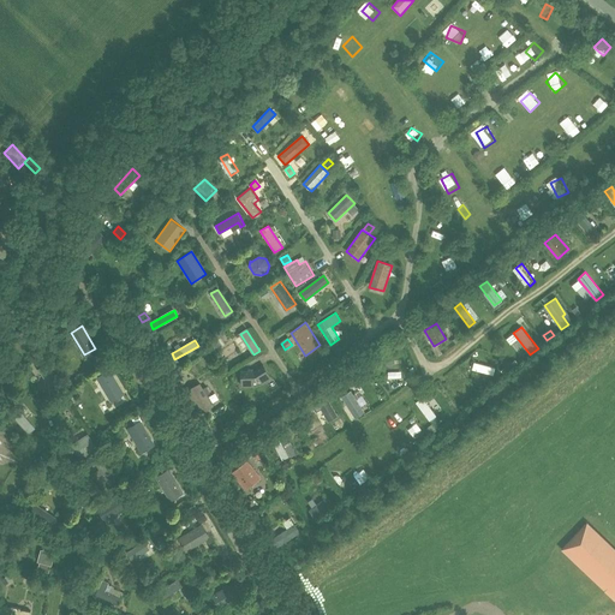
[(239,347),(230,351),(231,357),(240,354),(239,347)]
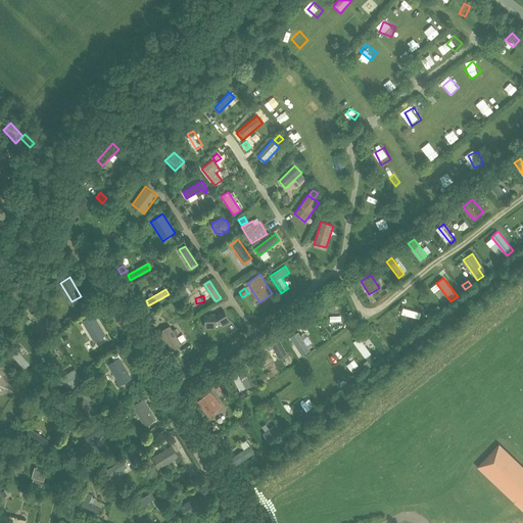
[(146,306),(141,310),(144,315),(149,312),(146,306)]
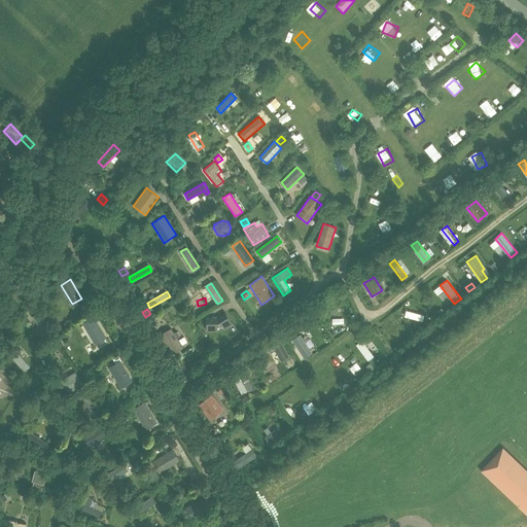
[(206,317),(207,331),(217,331),(217,326),(222,325),(224,329),(233,323),(225,312),(217,317),(206,317)]
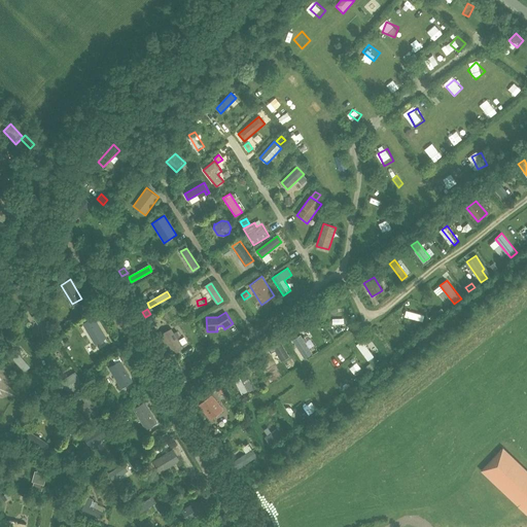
[(39,313),(33,316),(47,338),(54,334),(39,313)]
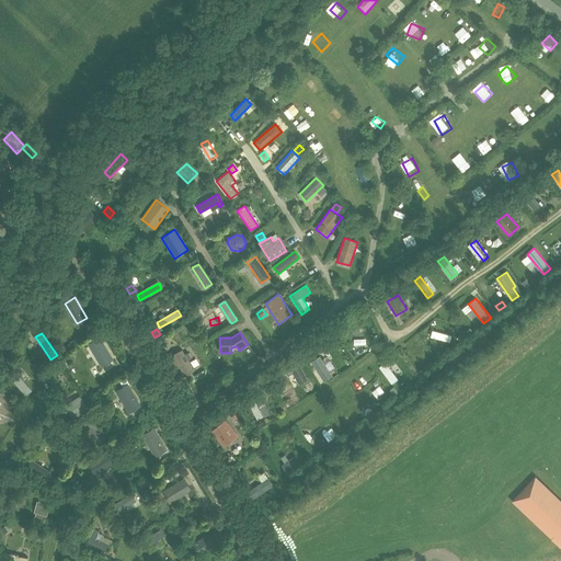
[(168,343),(163,335),(157,340),(161,346),(168,343)]
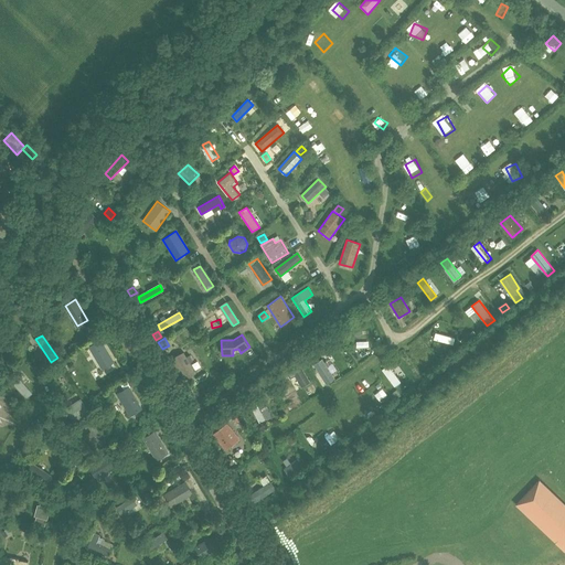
[(91,348),(103,368),(113,362),(100,341),(91,348)]
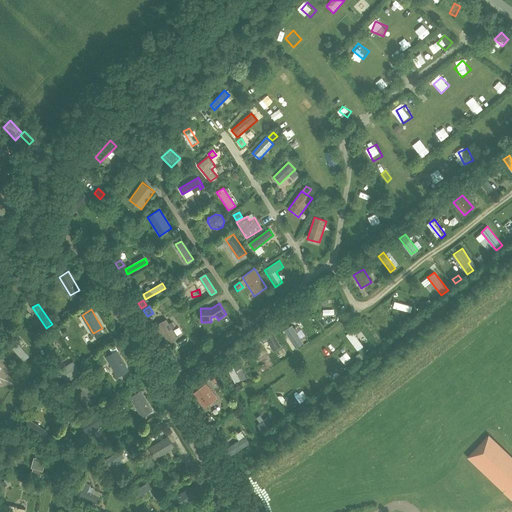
[(155,325),(166,344),(178,338),(167,319),(155,325)]
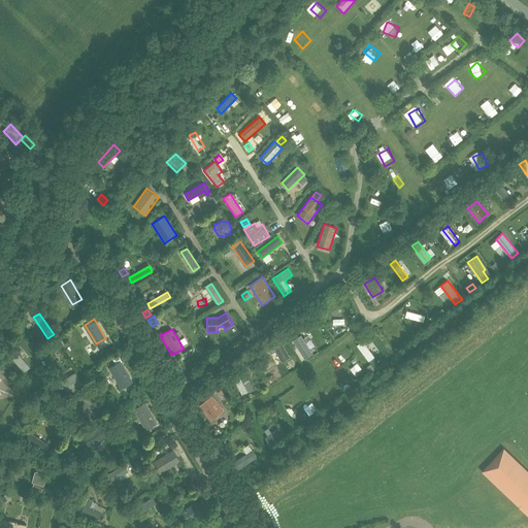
[(302,336),(294,341),(305,359),(314,354),(306,342),(308,341),(305,337),(303,338),(302,336)]
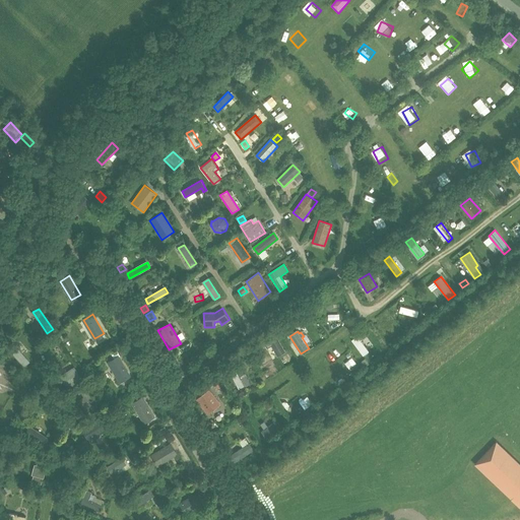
[(286,351),(274,333),(262,340),(267,348),(271,346),(278,356),(282,353),(286,351)]
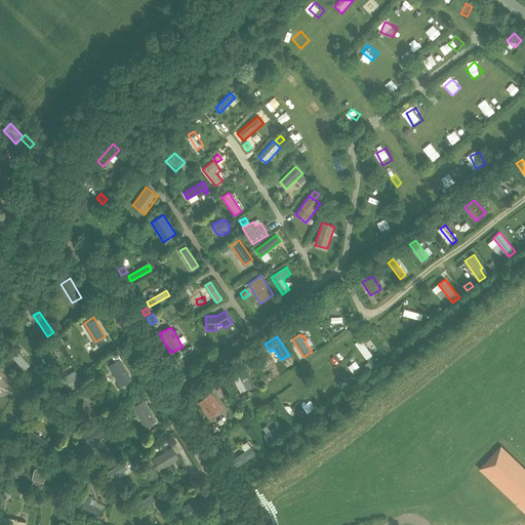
[(368,360),(377,353),(364,336),(356,342),(368,360)]
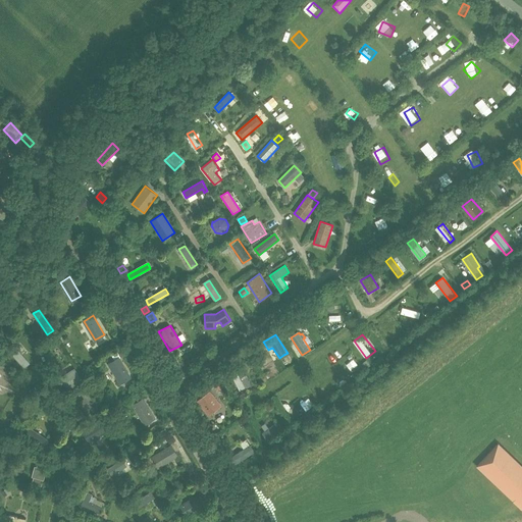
[(6,349),(22,367),(28,363),(11,345),(6,349)]
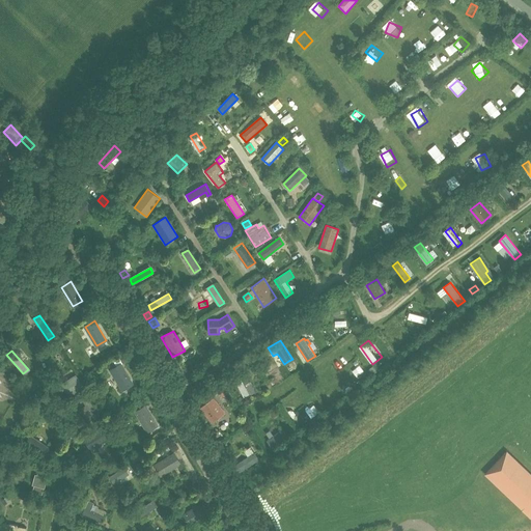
[(111,370),(122,390),(132,384),(120,364),(111,370)]
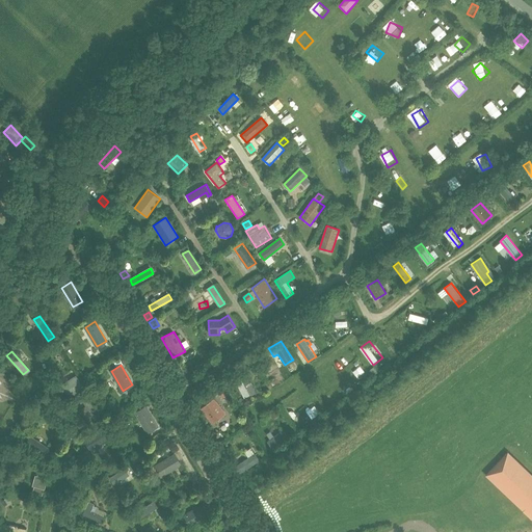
[(374,367),(369,371),(373,376),(377,373),(374,367)]
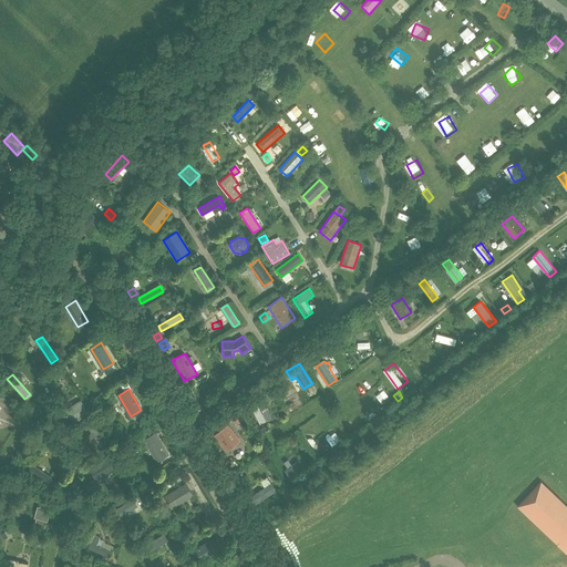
[(65,411),(73,422),(81,418),(83,420),(90,415),(81,401),(65,411)]
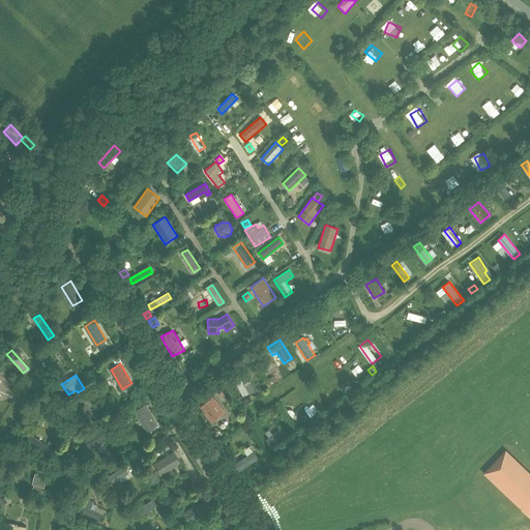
[(243,376),(237,379),(247,398),(254,394),(243,376)]
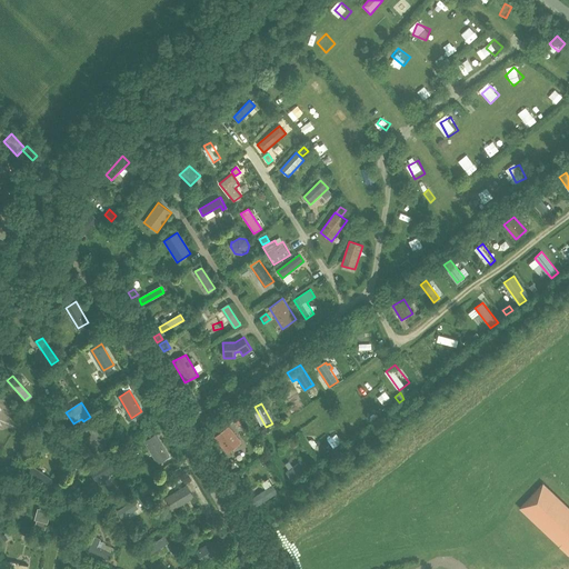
[(228,453),(241,442),(229,427),(215,438),(228,453)]
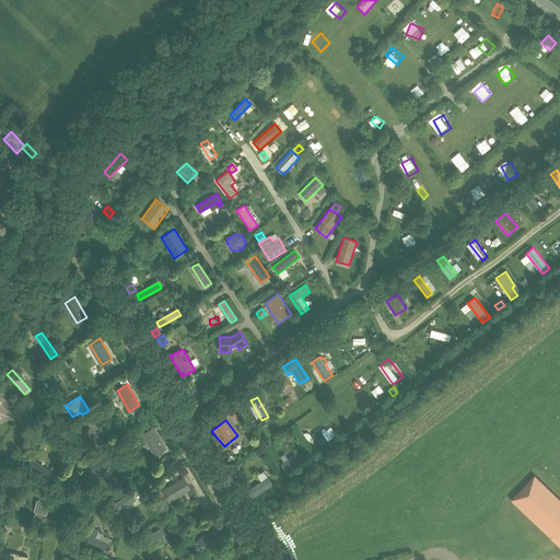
[(143,434),(155,454),(166,448),(153,428),(143,434)]
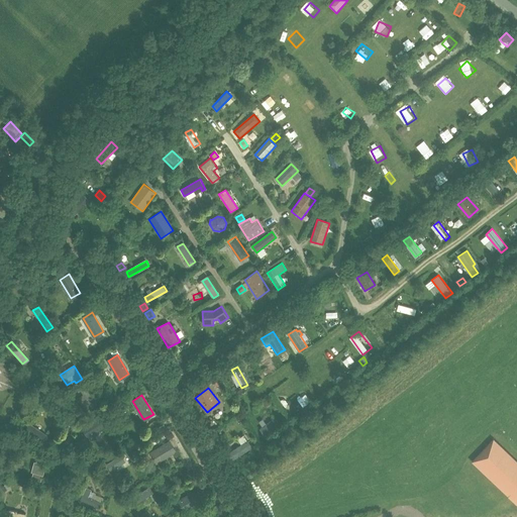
[(263,419),(259,422),(263,427),(262,427),(260,428),(265,434),(279,423),(275,417),(266,424),(263,419)]
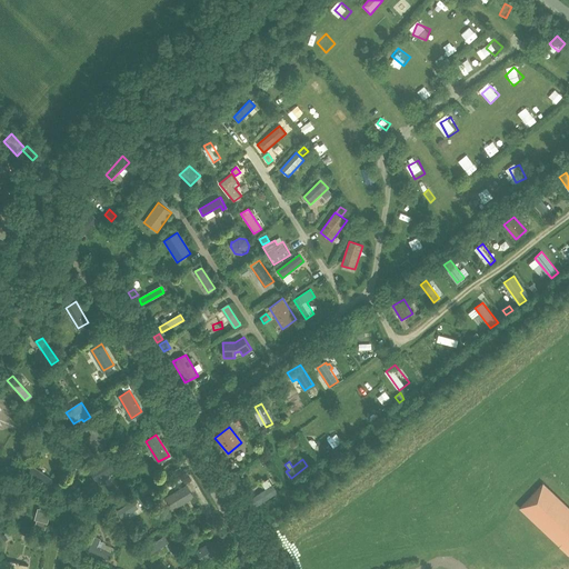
[(112,460),(91,472),(96,480),(117,468),(112,460)]
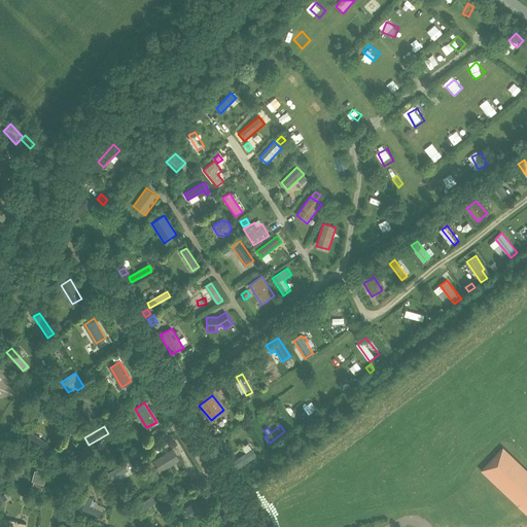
[(47,444),(30,432),(26,438),(43,450),(47,444)]
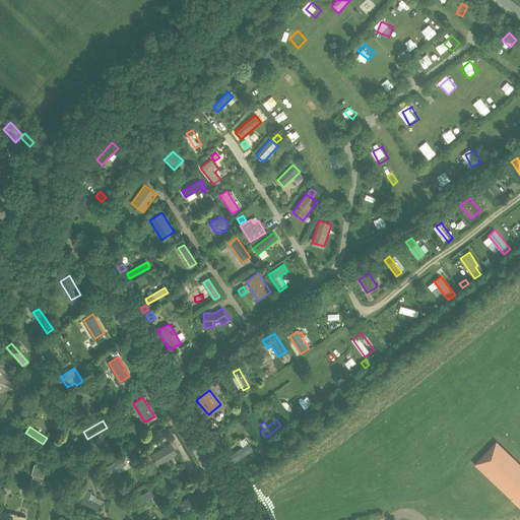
[(474,464),(512,500),(519,491),(519,464),(497,442),(474,464)]
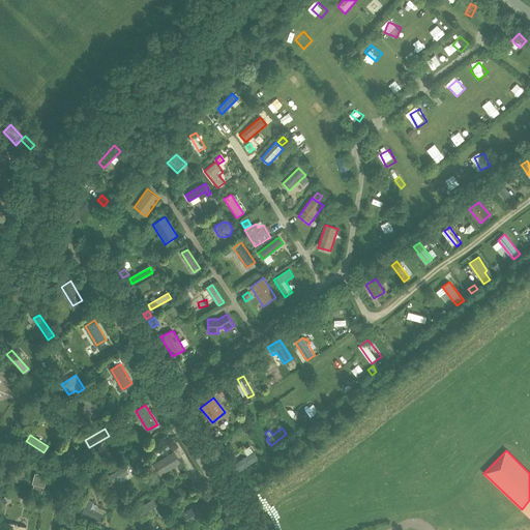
[(153,464),(160,476),(181,464),(174,451),(153,464)]
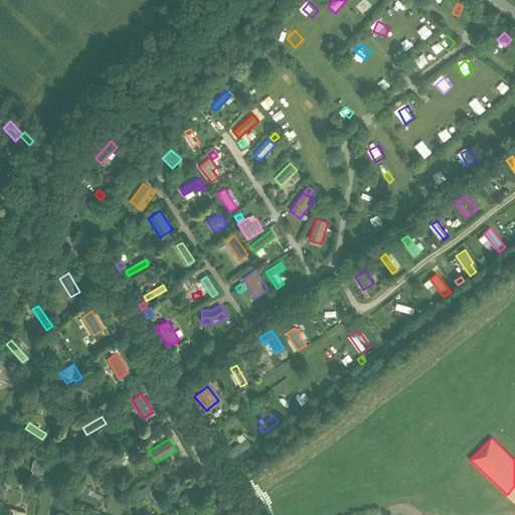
[(227,452),(231,458),(250,446),(246,439),(227,452)]
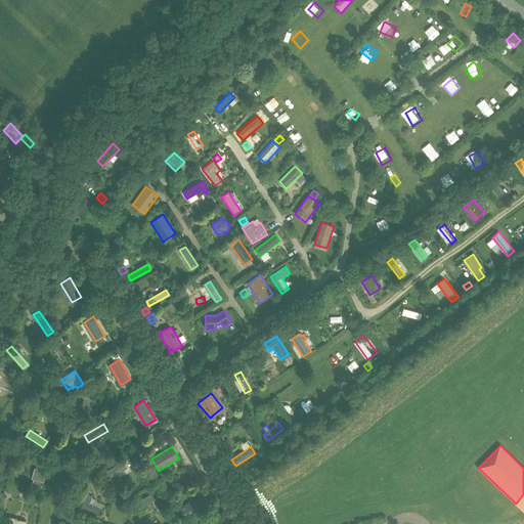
[(37,469),(34,479),(33,485),(42,488),(44,482),(47,471),(46,471),(48,465),(39,462),(37,469)]
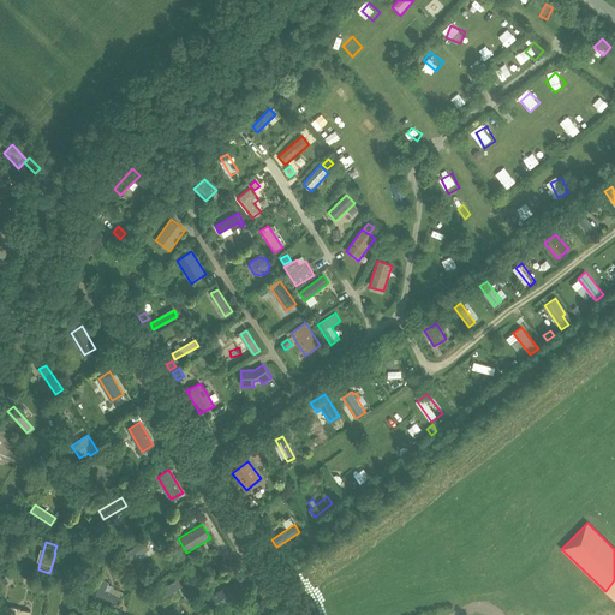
[(144,544),(127,554),(132,561),(148,550),(144,544)]
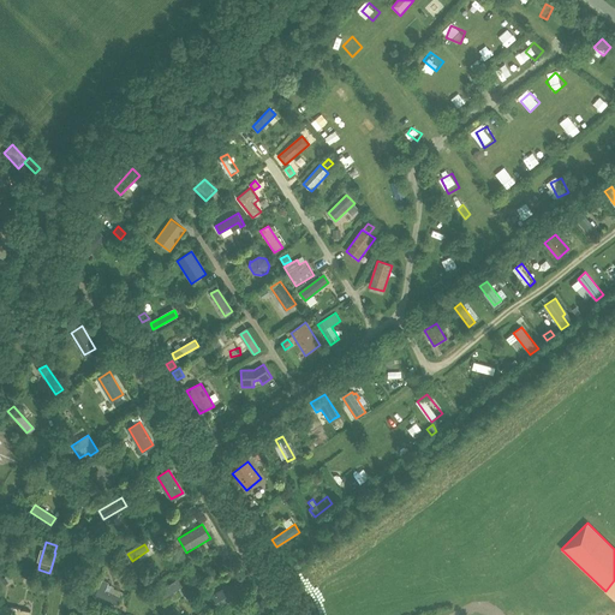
[(1,579),(5,584),(12,579),(9,574),(1,579)]
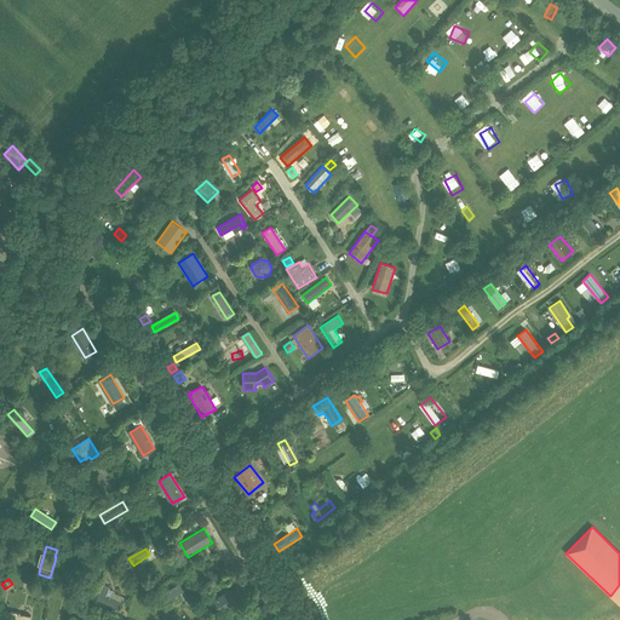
[(155,601),(159,608),(183,592),(178,585),(155,601)]
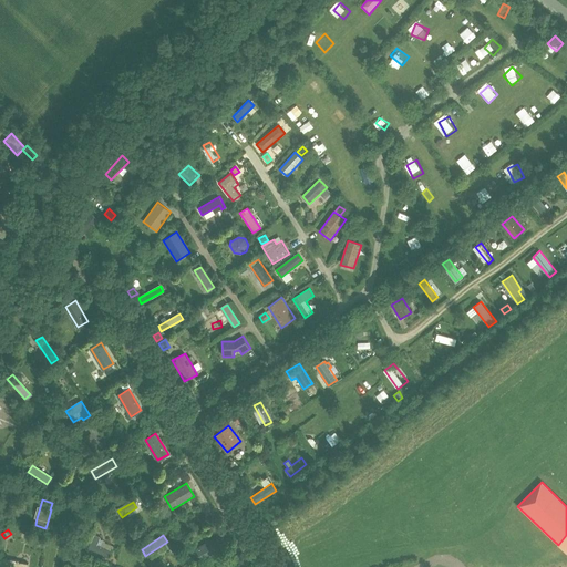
[(195,548),(203,562),(226,548),(218,535),(195,548)]
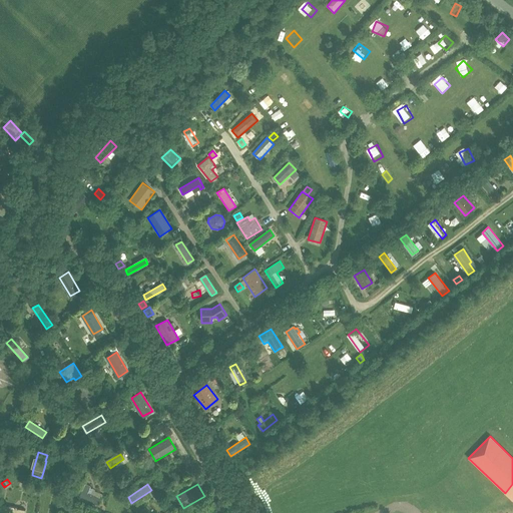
[(98,505),(100,500),(87,494),(90,487),(85,485),(80,497),(98,505)]
